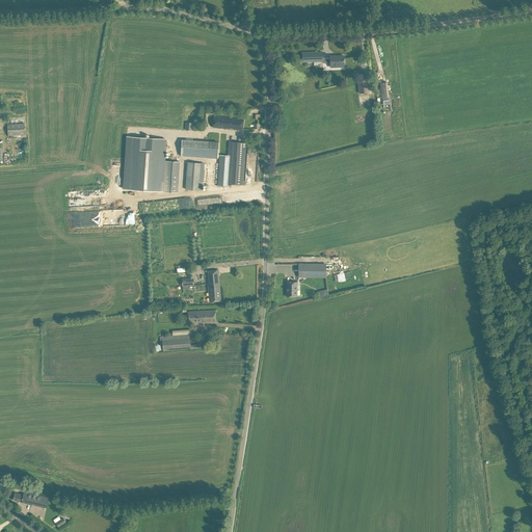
[(322,52),(302,53),(302,62),(314,61),(323,61),(323,58),(322,52)]
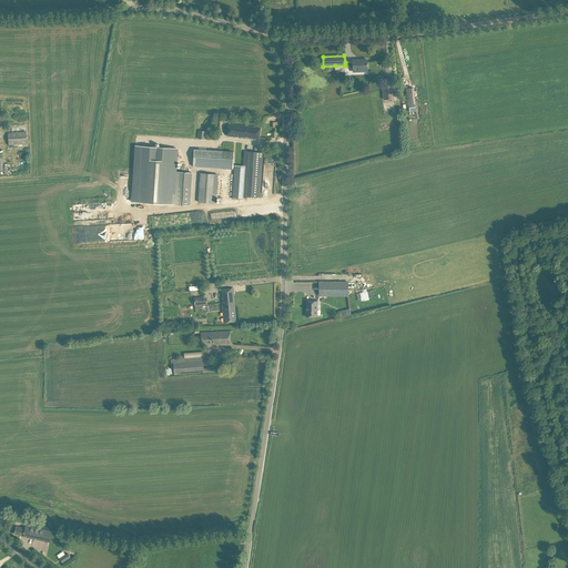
[(367,73),(367,60),(353,60),(353,73),(367,73)]
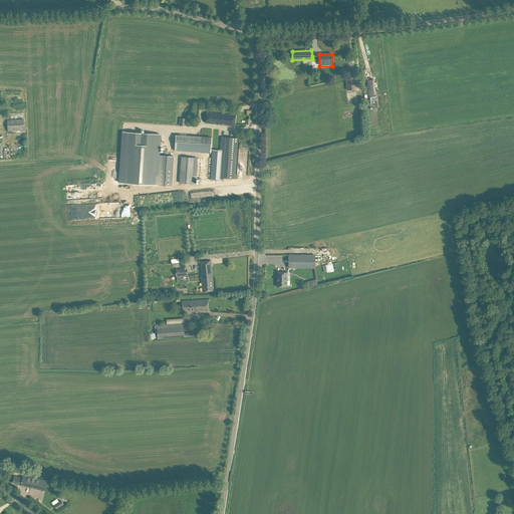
[(356,89),(355,76),(345,77),(346,90),(356,89)]
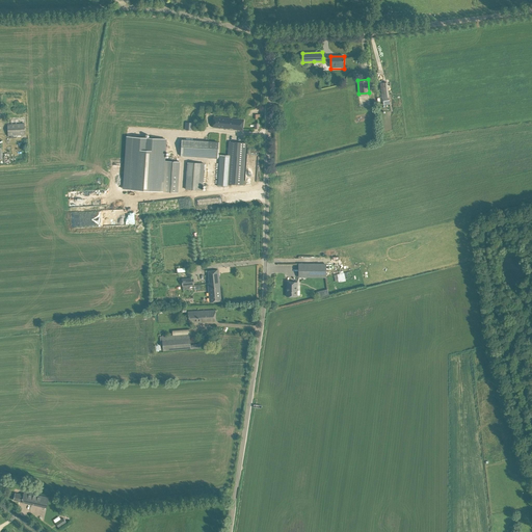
[(382,99),(389,98),(387,82),(380,83),(382,99)]
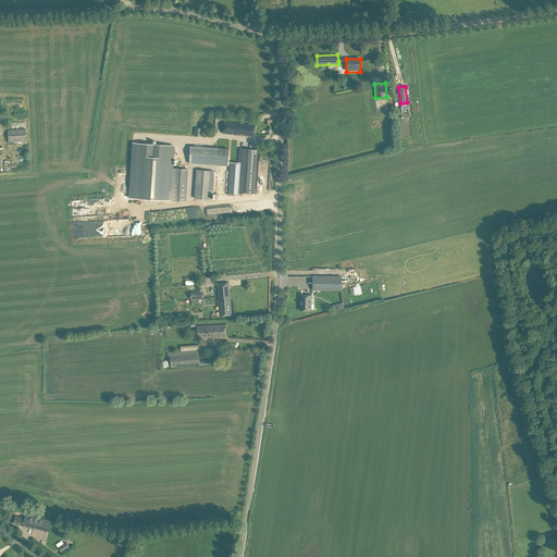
[(242,124),(224,122),(223,133),(239,135),(242,124)]
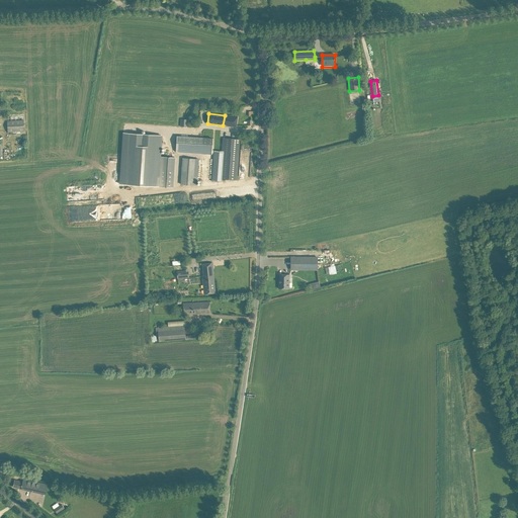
[(227,125),(236,126),(238,116),(225,115),(223,125),(224,125),(224,124),(227,124),(227,125)]
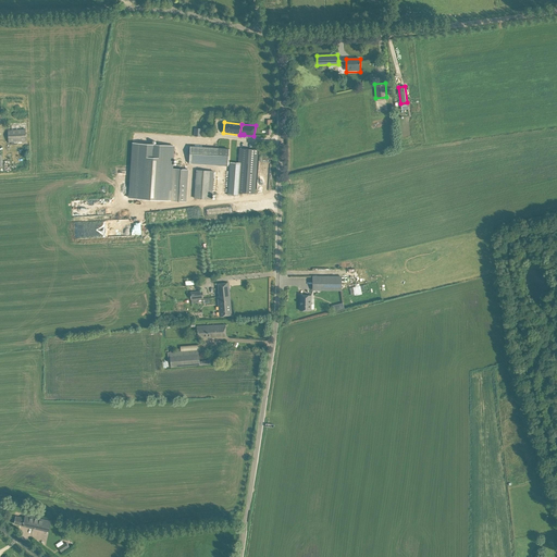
[(10,143),(20,141),(27,140),(26,130),(9,131),(10,143)]
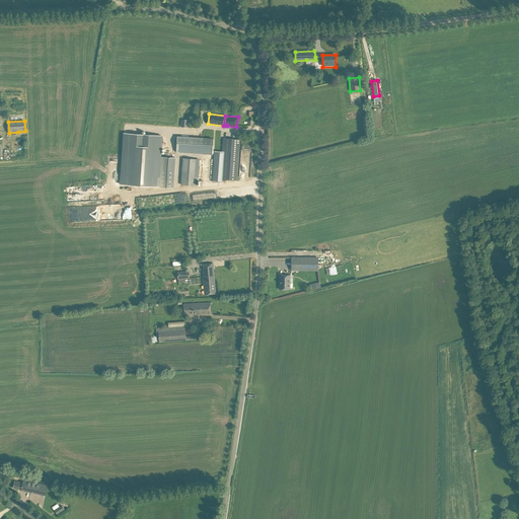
[(121,184),(158,187),(160,157),(162,136),(124,133),(121,184)]
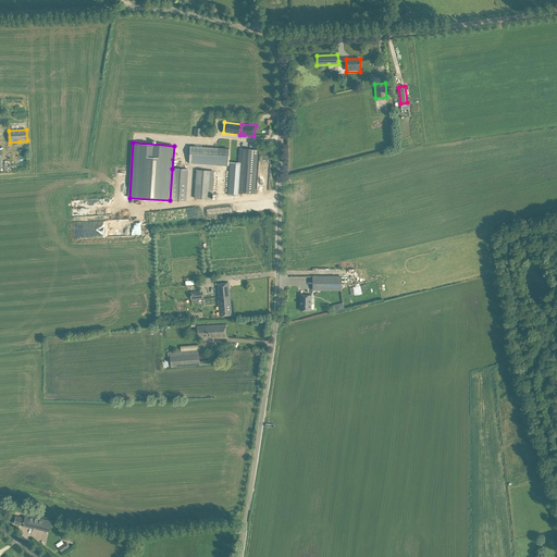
[(229,148),(218,148),(190,146),(189,163),(227,165),(229,148)]
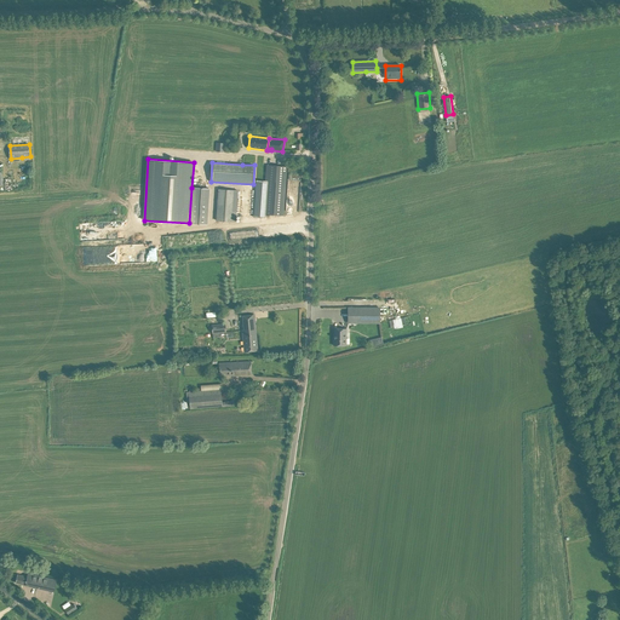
[(265,214),(283,216),(287,166),(267,165),(265,182),(256,181),(253,217),(265,218),(265,214)]
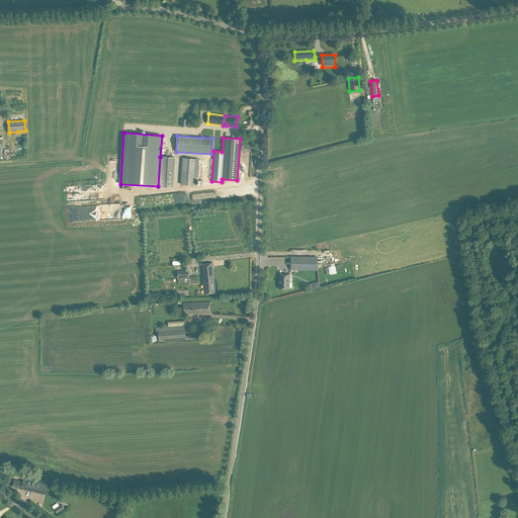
[(161,157),(159,186),(173,187),(175,158),(161,157)]
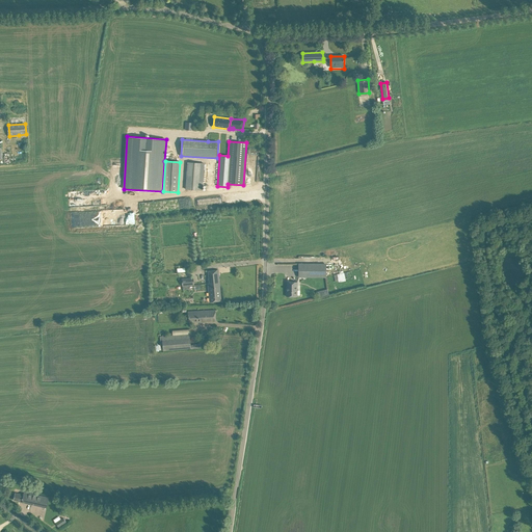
[(188,162),(186,189),(203,190),(204,163),(188,162)]
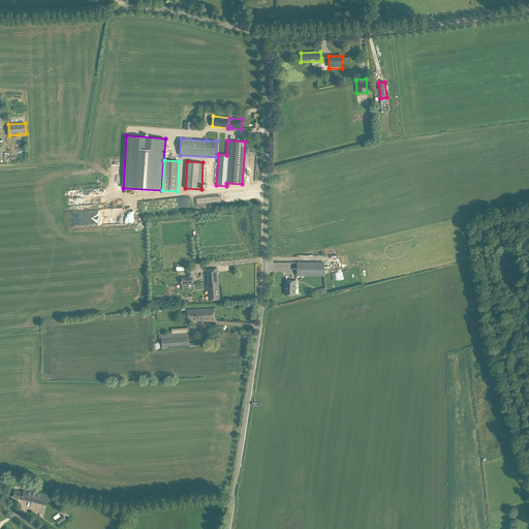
[(298,262),(297,275),(324,276),(324,262),(298,262)]
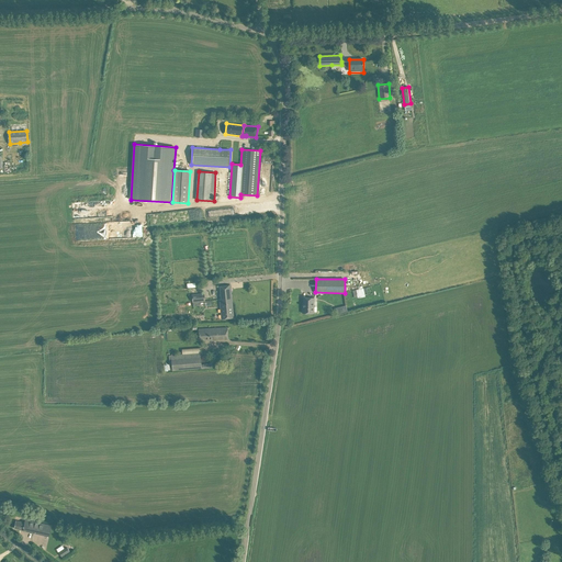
[(234,317),(231,285),(220,287),(222,299),(220,299),(222,318),(234,317)]
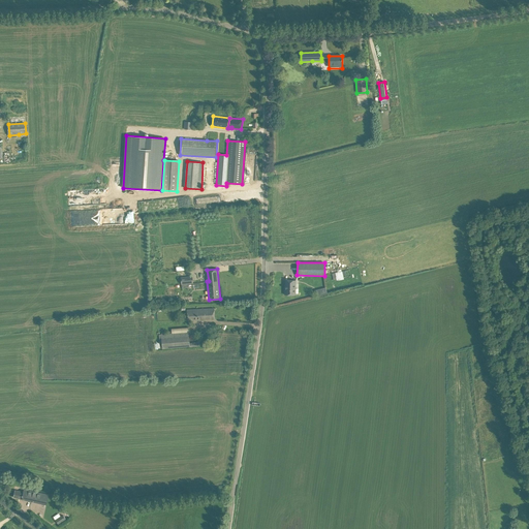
[(341,270),(332,271),(334,280),(352,277),(350,269),(341,271),(341,270)]
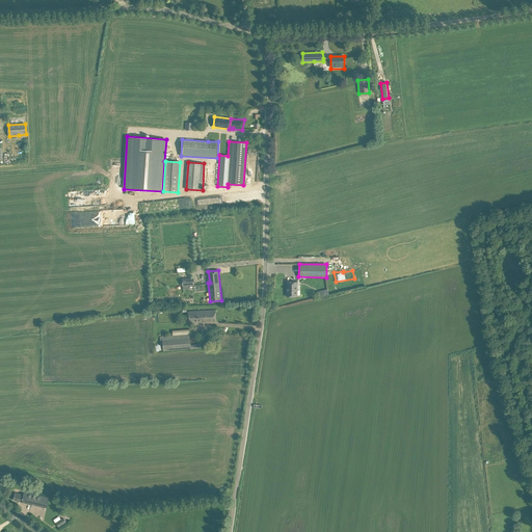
[(297,282),(287,282),(287,290),(286,290),(286,296),(297,296),(297,282)]
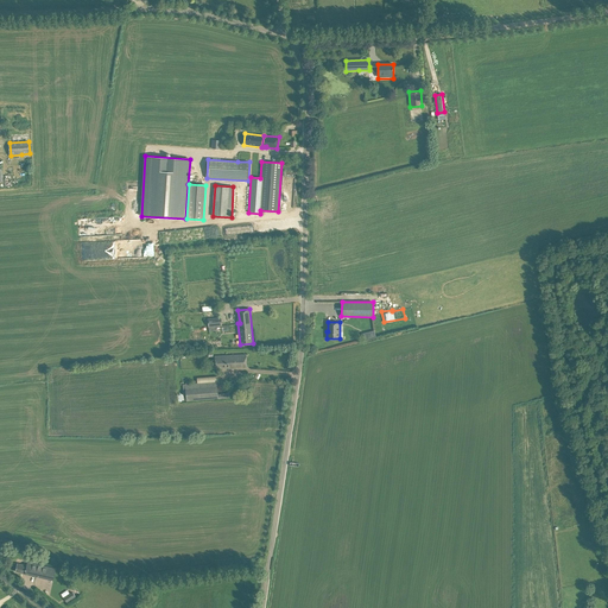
[(239,368),(246,367),(246,355),(215,356),(215,368),(230,367),(230,368),(235,368),(235,367),(239,367),(239,368)]
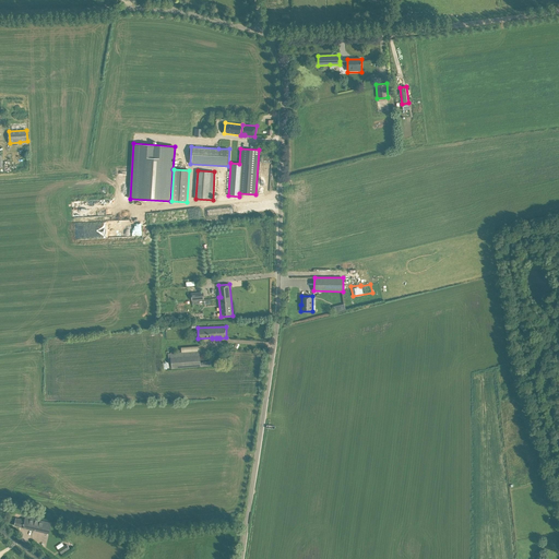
[(200,363),(199,352),(168,353),(169,368),(171,368),(200,367),(200,363)]
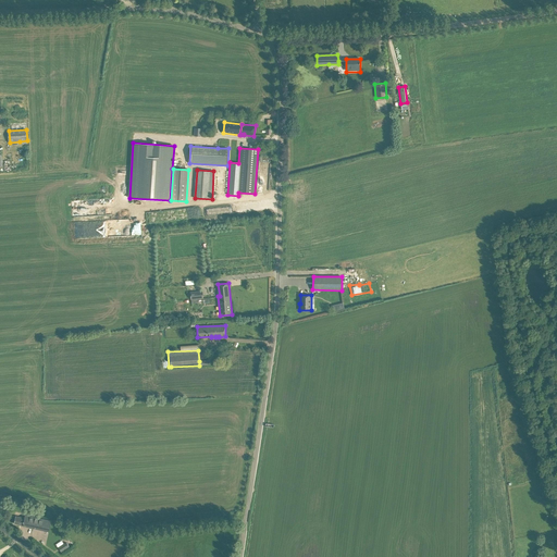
[(14,523),(49,531),(51,521),(25,515),(24,518),(15,516),(14,523)]
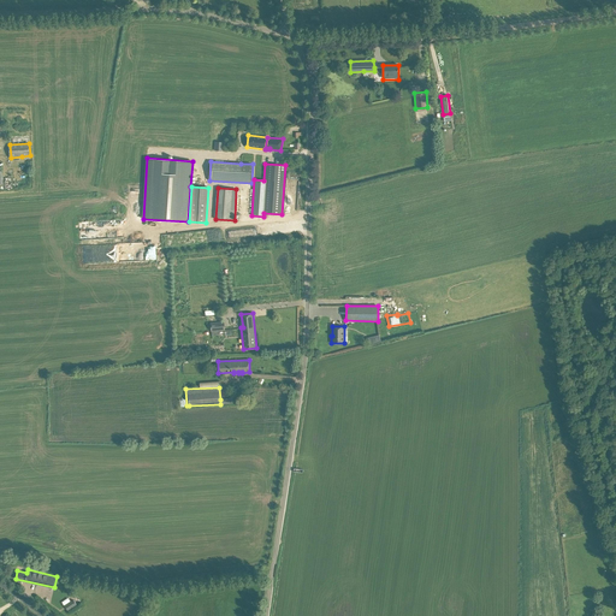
[(65,605),(67,610),(77,605),(73,600),(65,605)]
